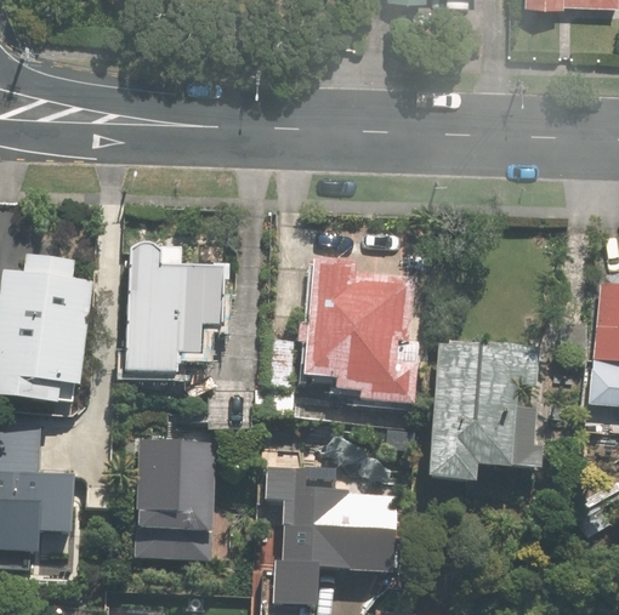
[(158,246),(158,250),(155,248),(153,246),(151,244),(147,244),(143,243),(140,244),(136,245),(132,246),(129,248),(129,249),(123,373),(175,375),(175,351),(198,352),(199,322),(220,324),(222,271),(177,268),(179,248),(158,246)]
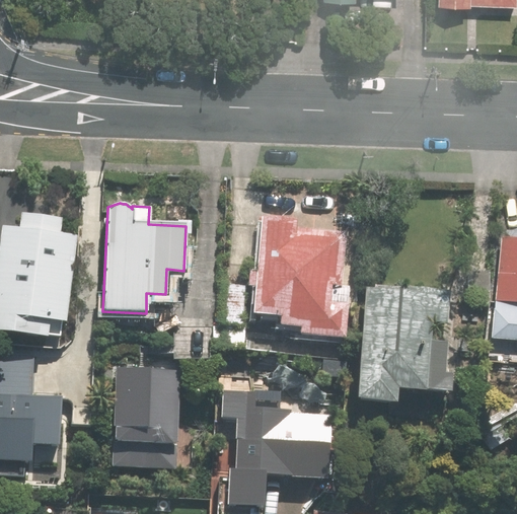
[(1,224),(0,234),(0,329),(49,336),(49,333),(60,335),(62,318),(67,319),(77,234),(60,232),(61,216),(22,211),(20,227),(1,224)]
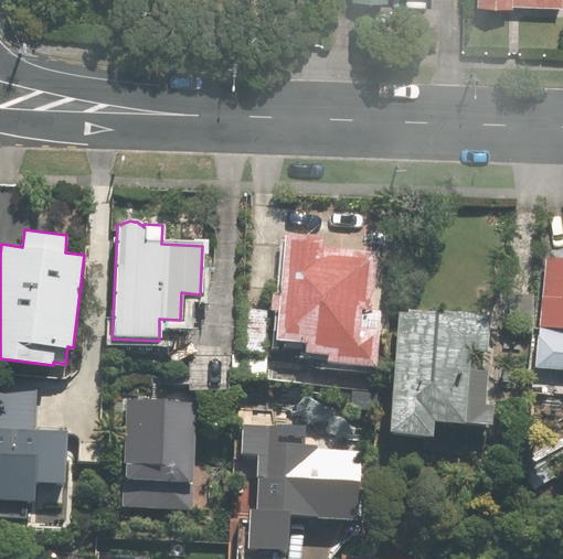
[(286,234),(277,340),(307,342),(307,352),(330,354),(329,362),(378,366),(381,329),(361,328),(362,309),(373,309),(379,249),(324,245),(325,237),(286,234)]
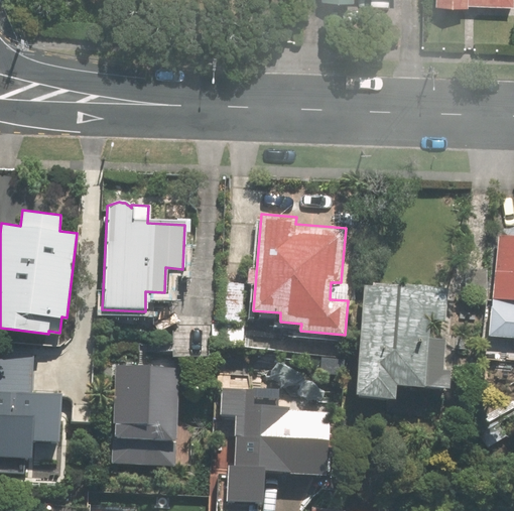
[(513,235),(493,234),(488,297),(497,297),(513,298),(513,235)]
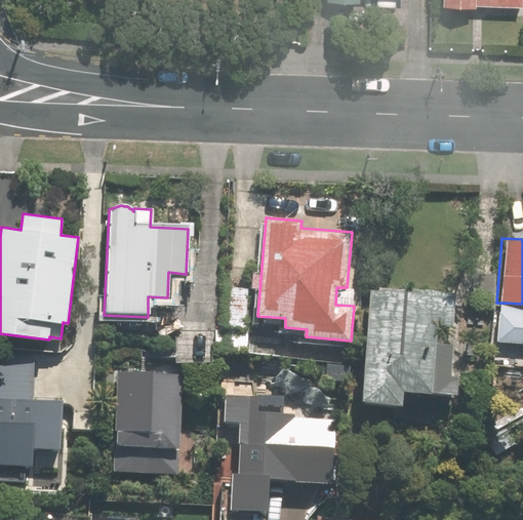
[(473,273),(473,305),(493,305),(493,272),(473,273)]
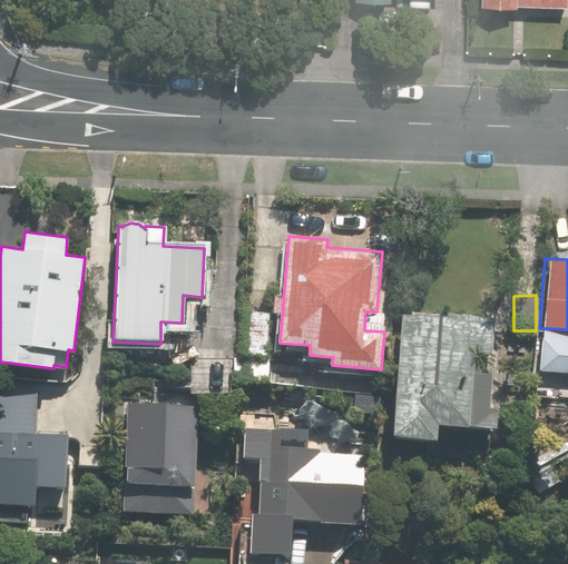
[(247,308),(244,379),(268,381),(271,356),(266,355),(268,309),(247,308)]
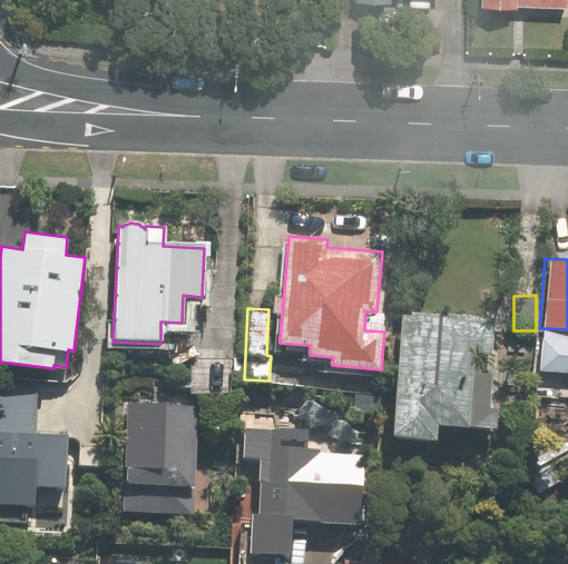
[(403,313),(395,436),(440,439),(441,424),(498,427),(500,407),(491,407),(493,373),(476,372),(477,347),(491,348),(493,318),(403,313)]
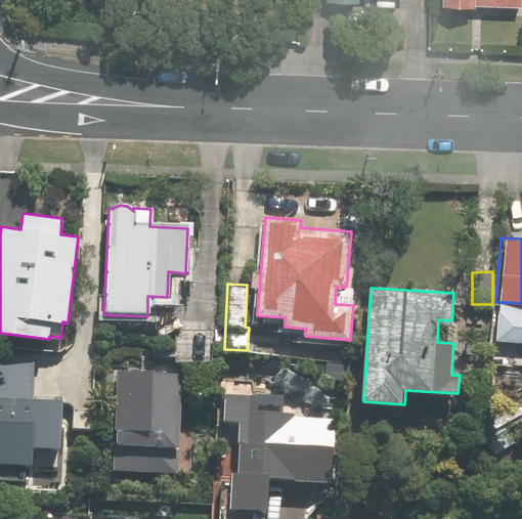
[(521,303),(505,302),(505,310),(494,309),(492,341),(521,342),(521,303)]
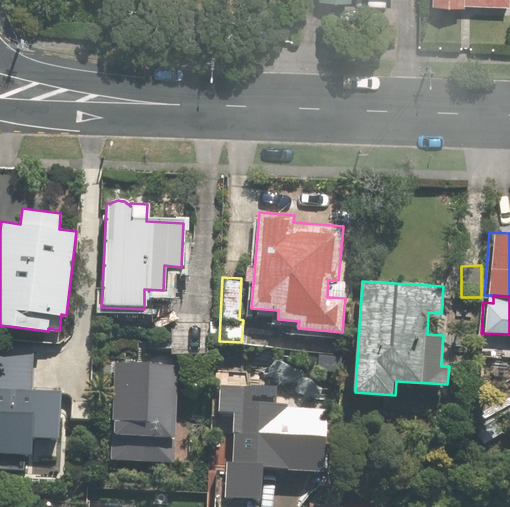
[(33,348),(0,346),(0,451),(34,453),(35,438),(63,439),(65,390),(32,388),(33,348)]
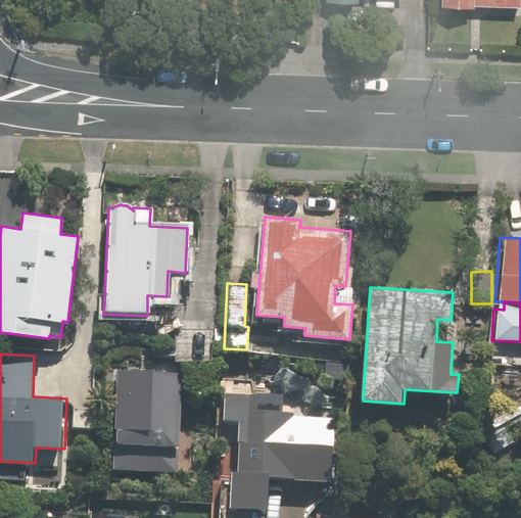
[(179,443),(180,443),(182,371),(116,370),(115,444),(113,444),(113,469),(178,470),(179,443)]
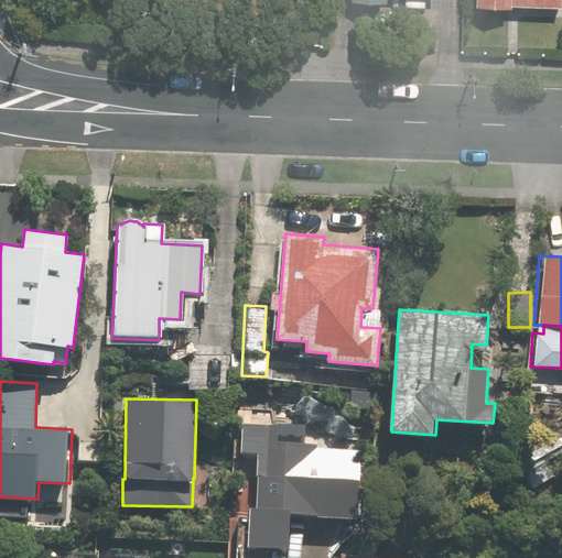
[(239,481),(235,557),(280,557),(282,523),(289,523),(330,525),(330,514),(358,515),(361,449),(316,447),(316,442),(260,440),(258,482),(239,481)]
